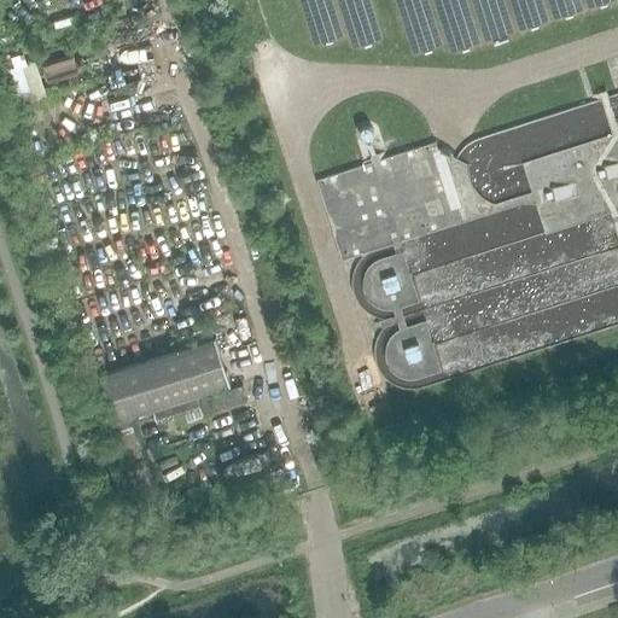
[(47,95),(35,60),(0,71),(0,82),(9,108),(47,95)]
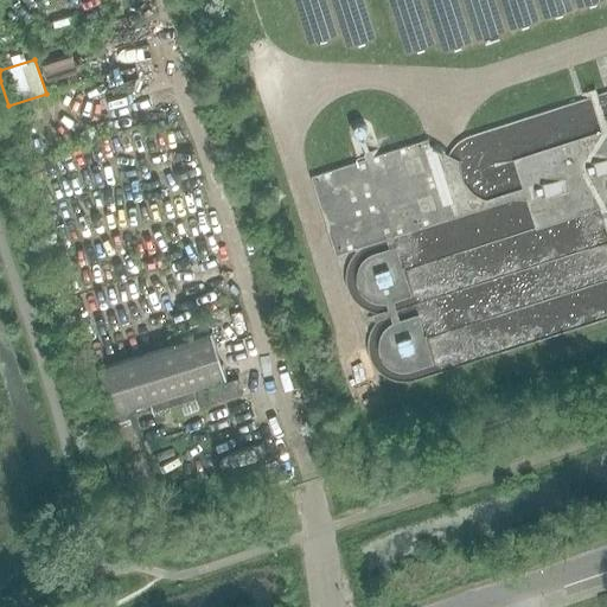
[(448,219),(525,196),(536,229),(599,208),(606,206),(606,205),(606,129),(513,161),(522,189),(490,199),(478,198),(468,189),(462,179),(460,173),(460,164),(460,161),(429,147),(427,140),(423,141),(448,219)]
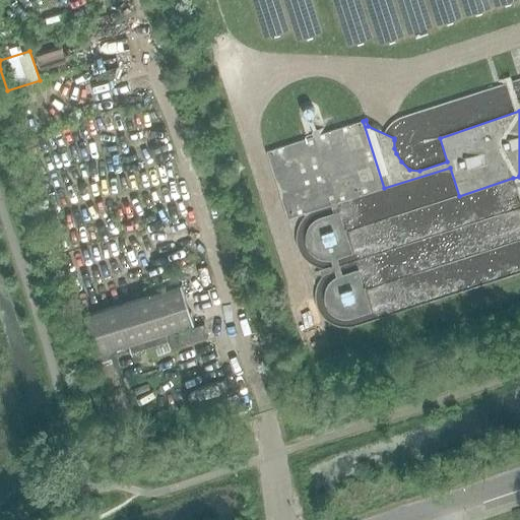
[(384,188),(363,121),(338,129),(304,140),(266,151),(287,219),(307,212),(330,205),(336,203),(384,188)]
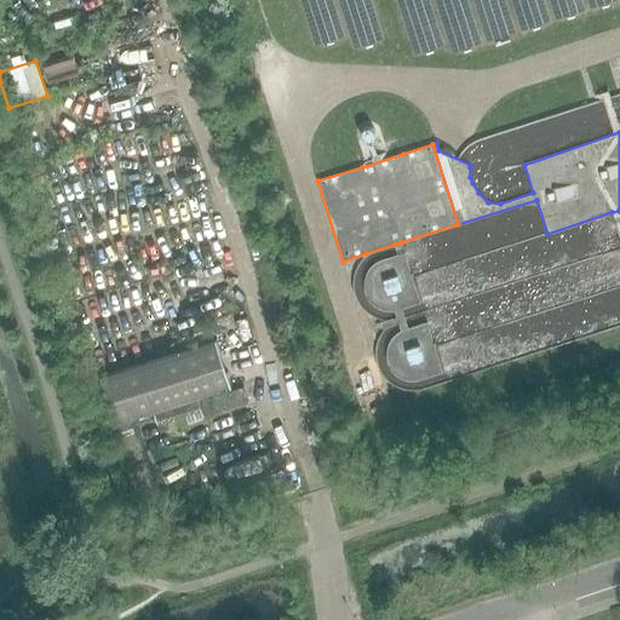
[(394,245),(396,254),(378,260),(371,265),(366,271),(363,280),(363,287),(366,296),(371,303),(378,308),(385,310),(396,309),(403,329),(400,331),(394,336),(389,342),(385,349),(385,357),(388,366),(394,372),(400,377),(408,379),(419,379),(442,371),(426,322),(409,327),(402,306),(420,302),(405,252),(401,242),(394,245)]
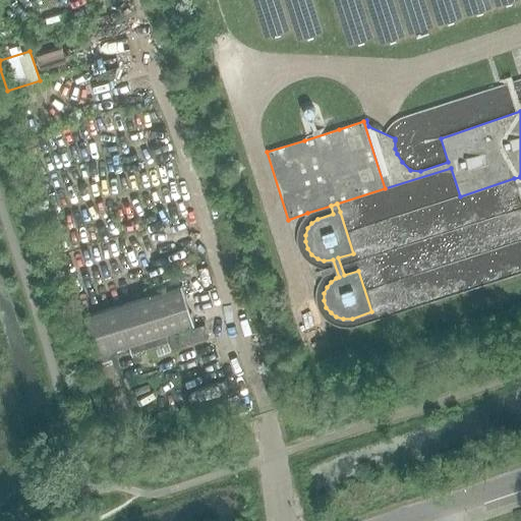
[(194,325),(180,284),(83,316),(97,357),(194,325)]
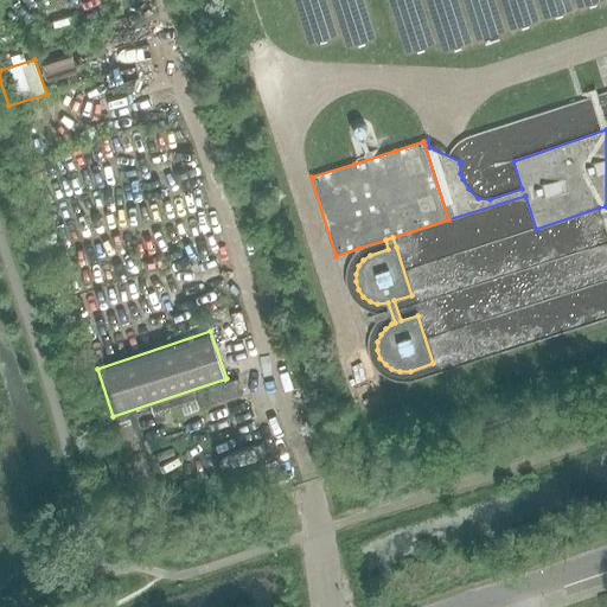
[(238,379),(195,391),(199,407),(242,394),(238,379)]
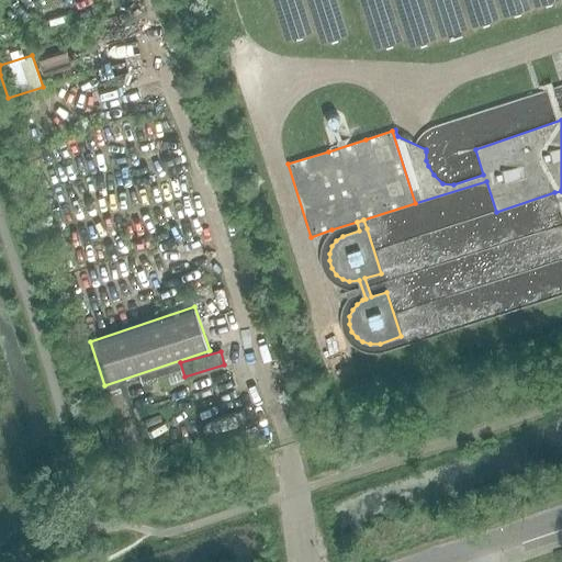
[(179,361),(138,374),(143,385),(182,373),(179,361)]
